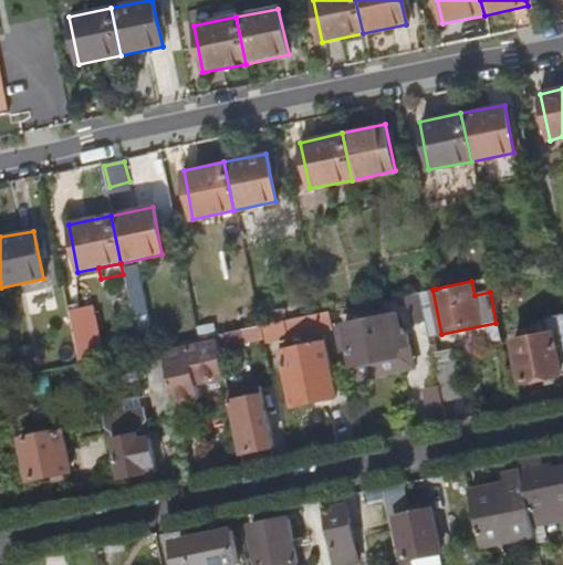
[(406,294),(409,311),(414,330),(427,327),(419,292),(406,294)]
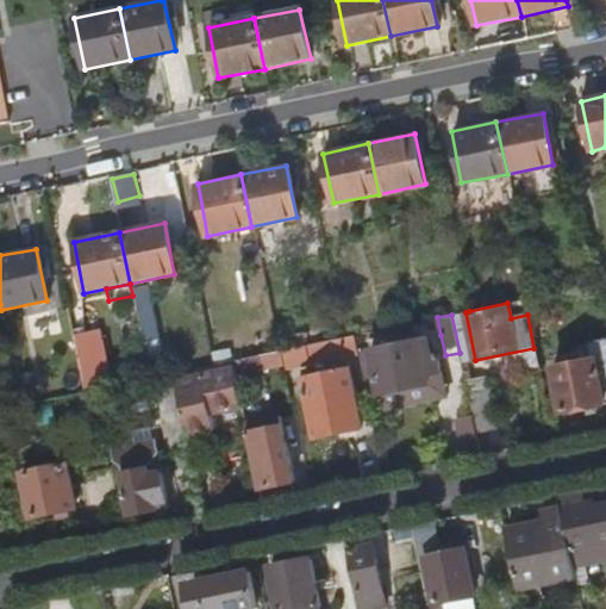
[(412,323),(416,340),(432,337),(441,335),(437,317),(412,323)]
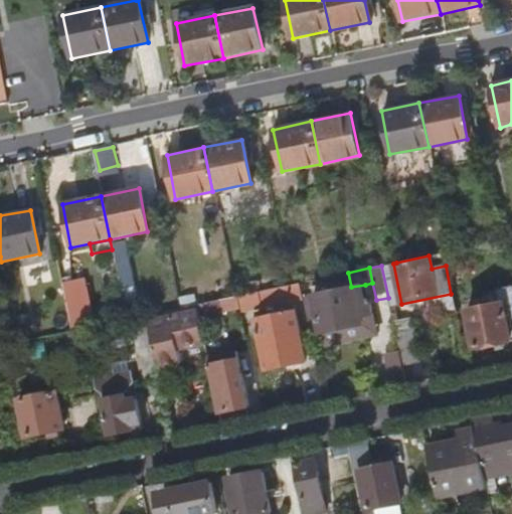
[(262,303),(300,295),(297,284),(289,285),(260,291),(262,303)]
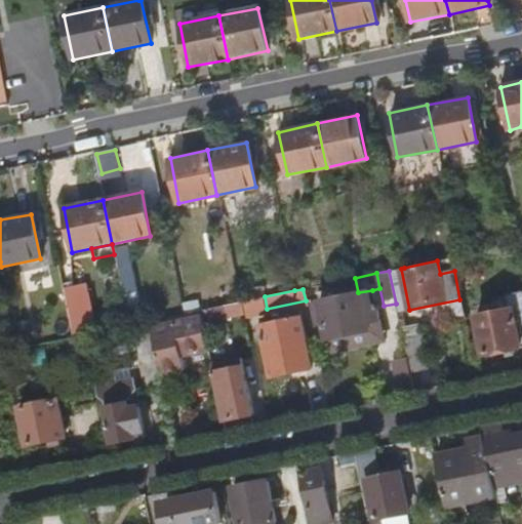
[(378,320),(372,290),(358,292),(318,301),(325,339),(367,331),(366,323),(378,320)]
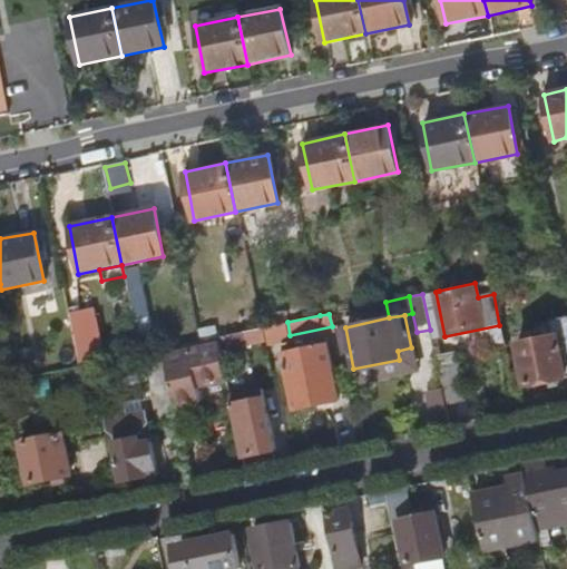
[(91,325),(76,329),(82,357),(98,354),(91,325)]
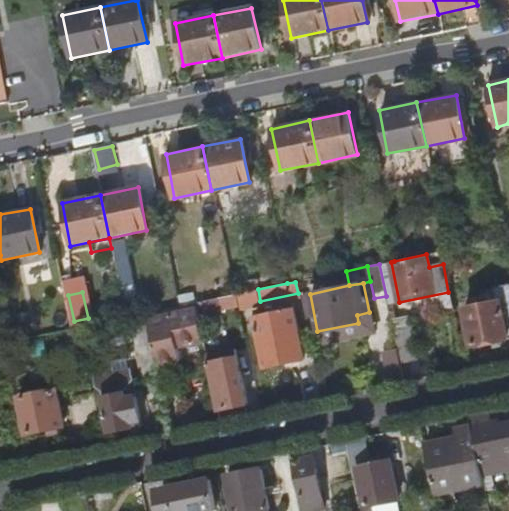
[(471,344),(508,336),(508,297),(500,299),(500,297),(464,305),(471,344)]
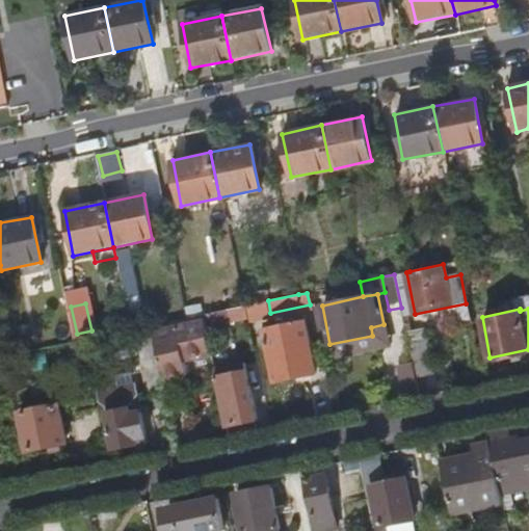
[(152,332),(152,334),(157,359),(161,379),(186,374),(180,344),(195,341),(194,337),(204,335),(200,315),(188,317),(167,321),(169,328),(152,332)]
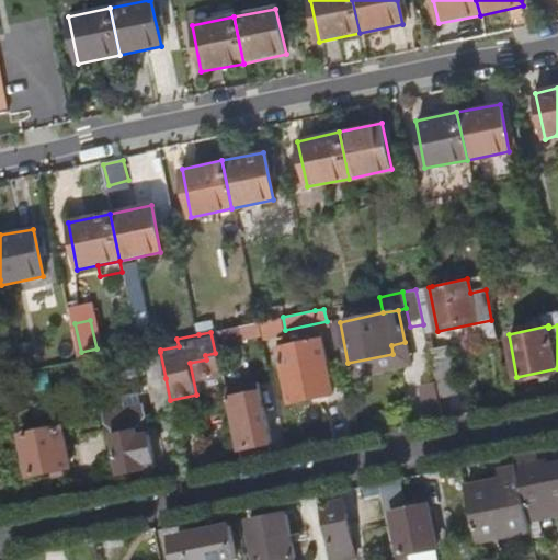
[(319,339),(276,347),(287,403),(331,395),(319,339)]
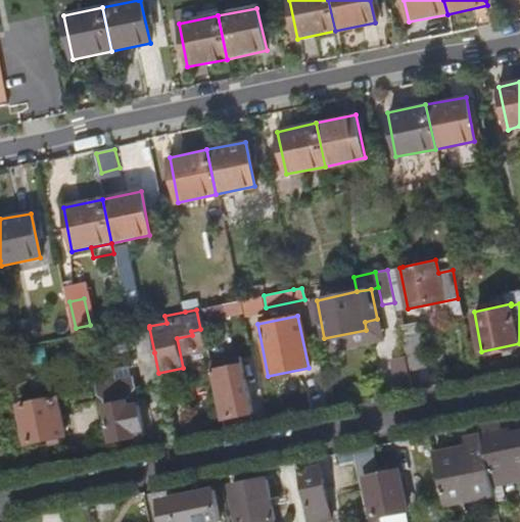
[(151,352),(154,352),(149,328),(137,331),(142,354),(135,356),(142,384),(157,381),(151,352)]
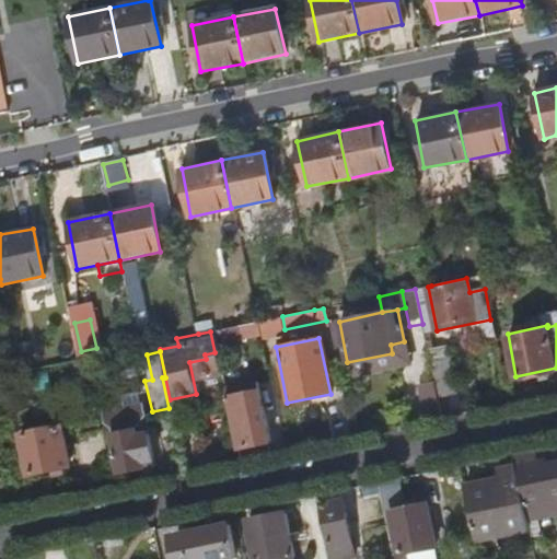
[(447,361),(430,364),(434,384),(437,397),(453,394),(447,361)]
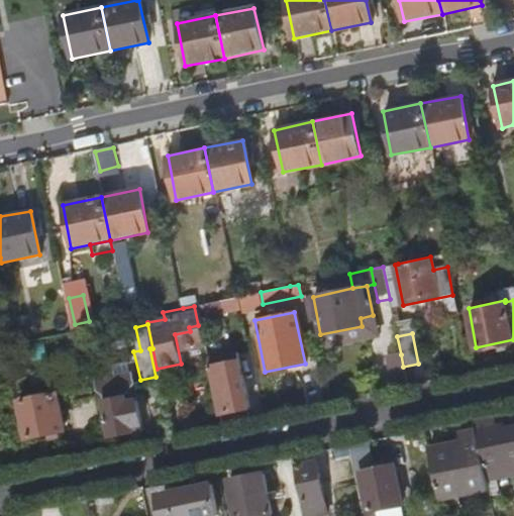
[(236,351),(217,355),(227,412),(247,408),(236,351)]
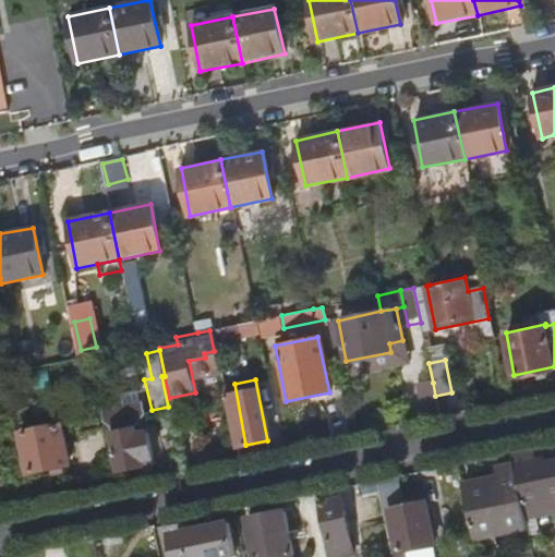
[(415,386),(423,421),(439,416),(435,396),(433,383),(415,386)]
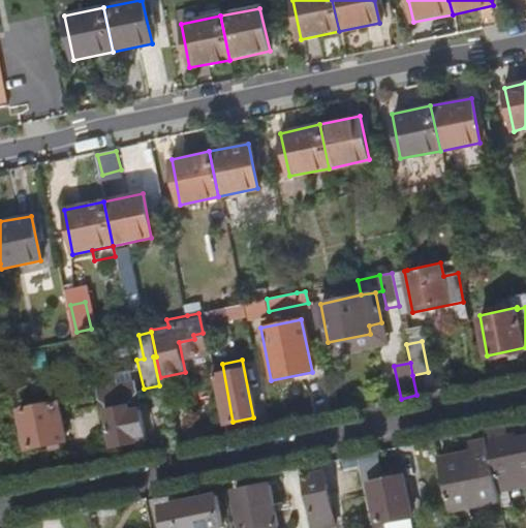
[(126,389),(103,394),(114,445),(135,441),(134,437),(145,434),(138,409),(130,411),(126,389)]
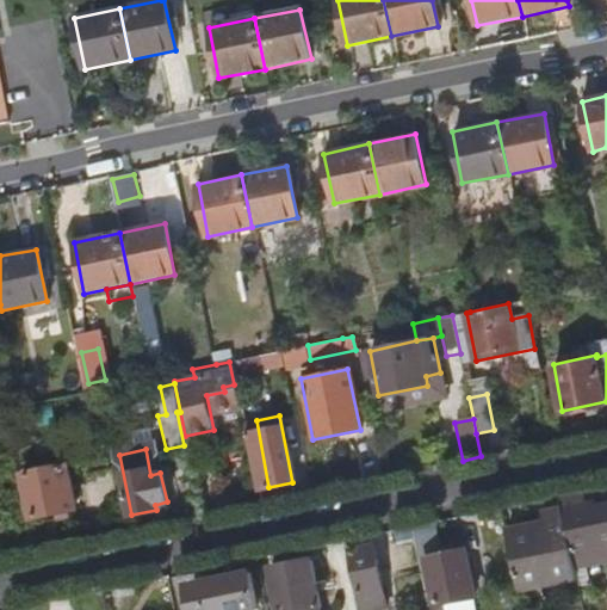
[(214,466),(197,468),(204,504),(222,499),(214,466)]
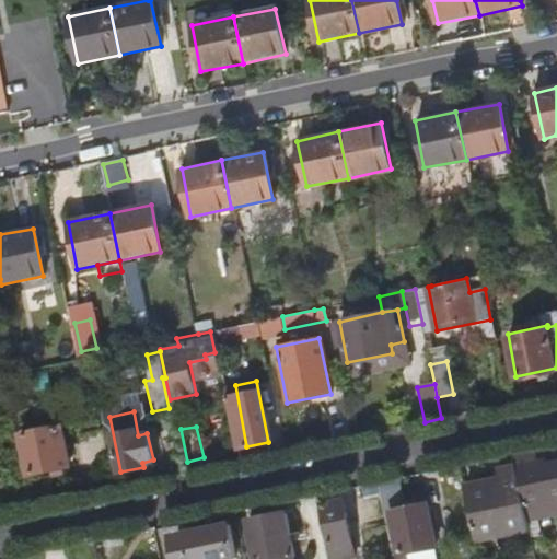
[(54,429),(13,437),(22,476),(62,468),(54,429)]
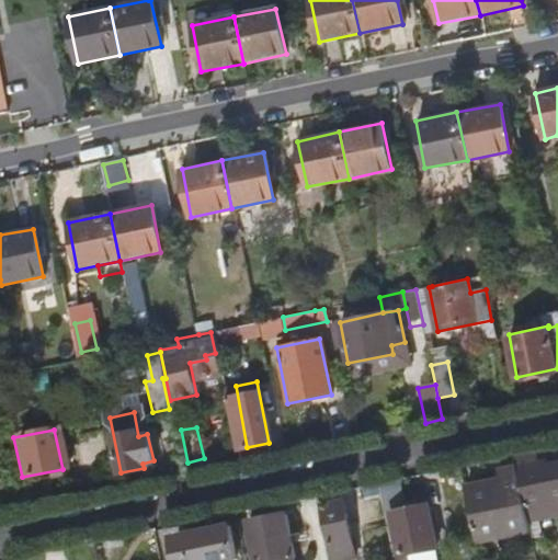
[(537,450),(514,456),(517,471),(527,511),(533,510),(557,504),(557,467),(541,471),(537,450)]
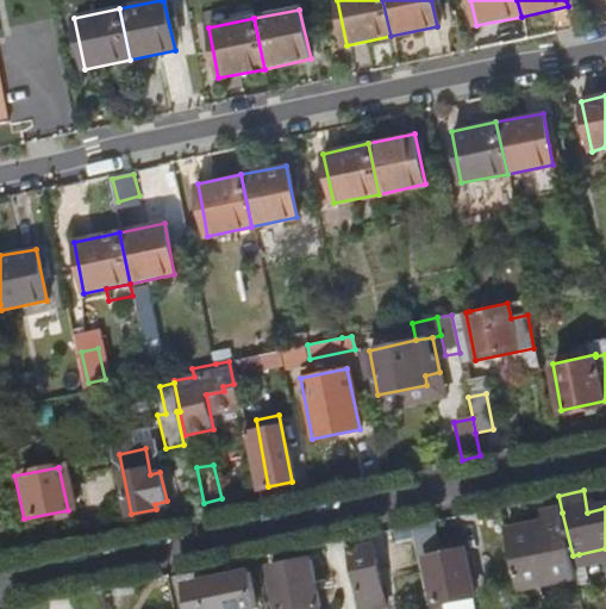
[(544,561),(551,560),(573,555),(562,513),(542,517),(544,528),(506,536),(514,575),(545,567),(544,561)]
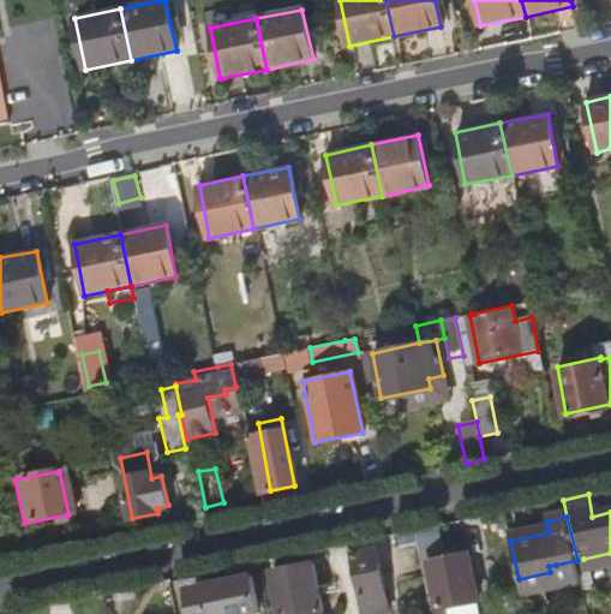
[(417,530),(424,567),(433,613),(481,613),(479,603),(469,556),(445,562),(438,526),(417,530)]
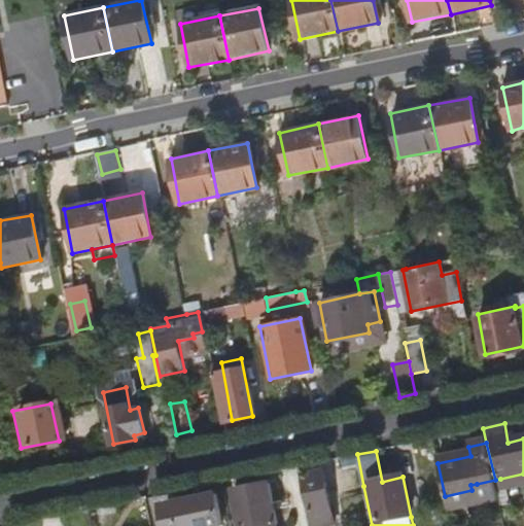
[(321,474),(303,478),(311,515),(329,511),(321,474)]
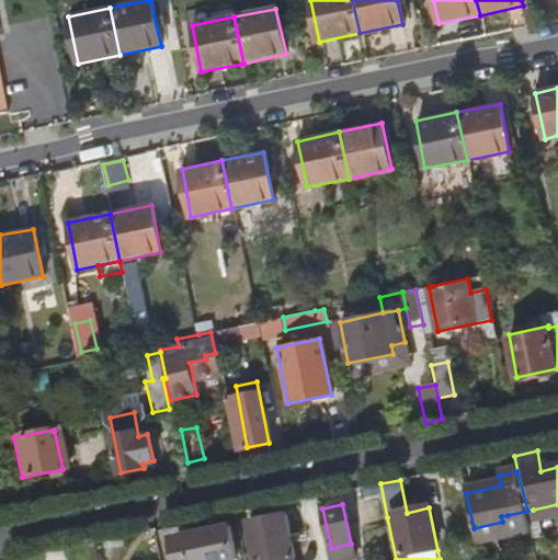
[(284,516),(247,524),(254,559),(294,559),(284,516)]
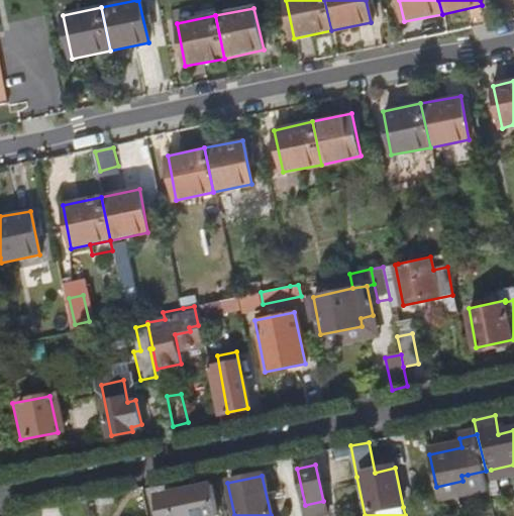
[(215,515),(209,486),(156,496),(160,515),(215,515)]
